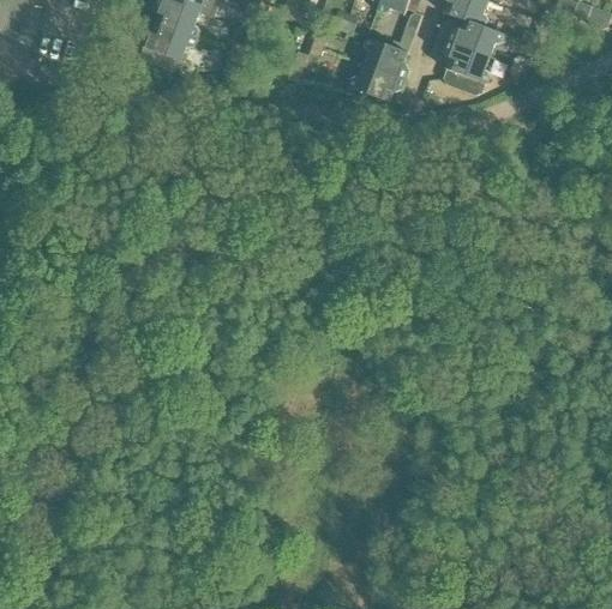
[(157,12),(154,22),(196,37),(198,29),(196,25),(193,24),(198,11),(169,0),(155,0),(153,6),(155,11),(157,12)]
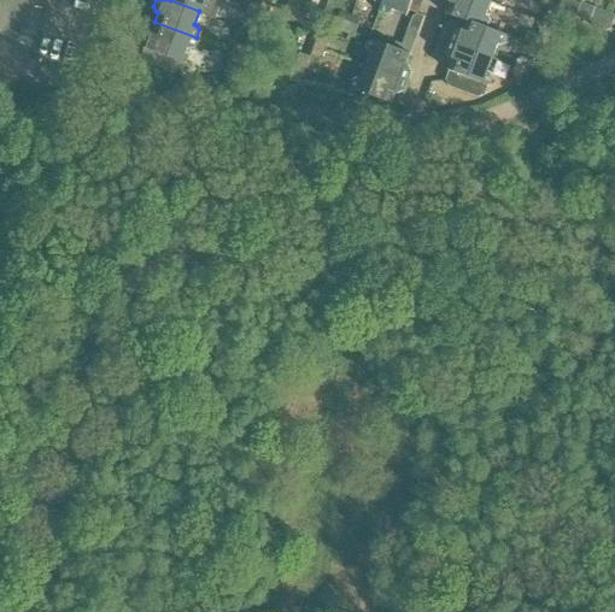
[(170,0),(199,11),(203,0),(170,0)]
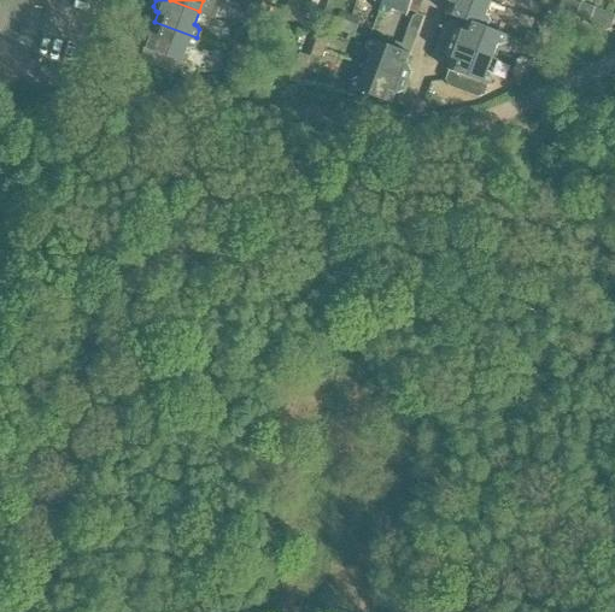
[(259,6),(245,0),(242,0),(239,10),(252,15),(257,12),(259,6)]
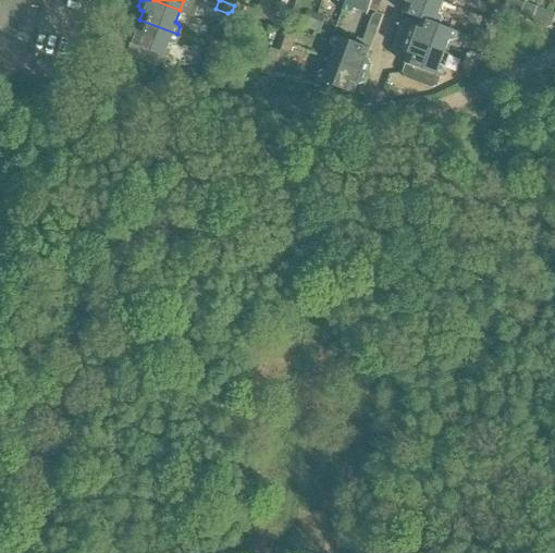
[(257,13),(262,16),(269,0),(258,0),(255,9),(257,13)]
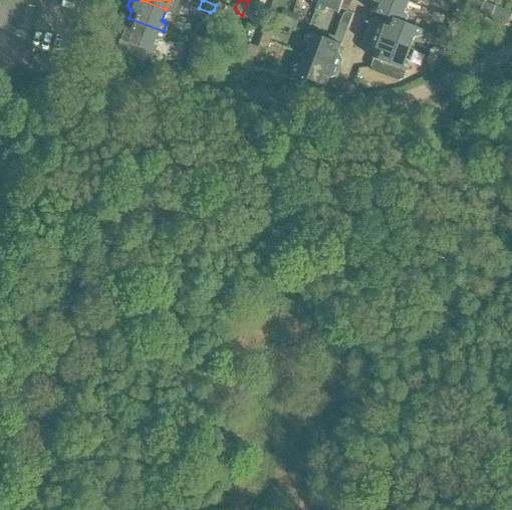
[(248,0),(242,15),(248,17),(252,15),(256,3),(248,0)]
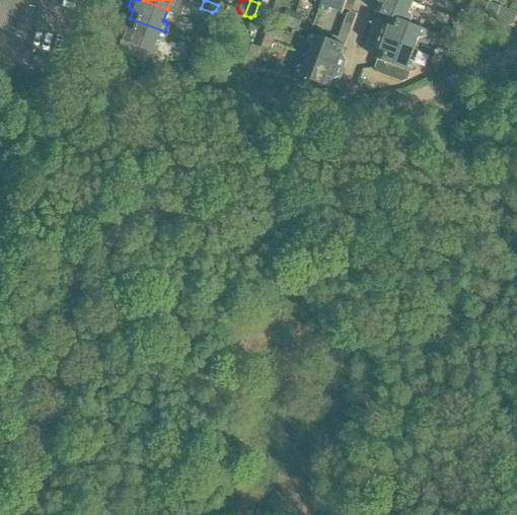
[(320,0),(320,1),(319,1),(317,7),(324,10),(327,8),(328,6),(341,10),(345,0),(320,0)]
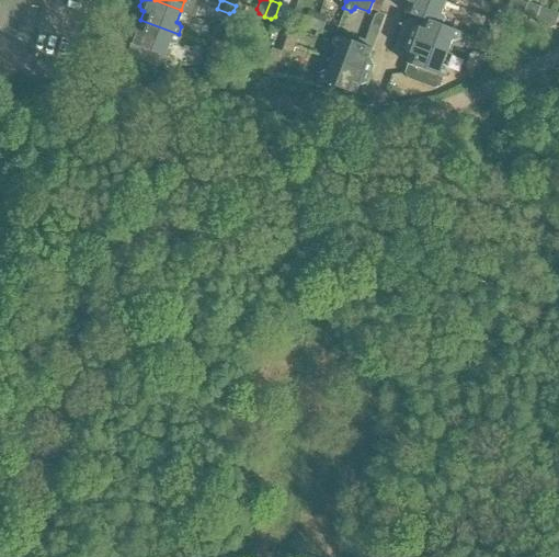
[(405,10),(422,16),(442,24),(442,23),(444,16),(443,13),(440,12),(444,0),(406,0),(408,1),(405,10)]
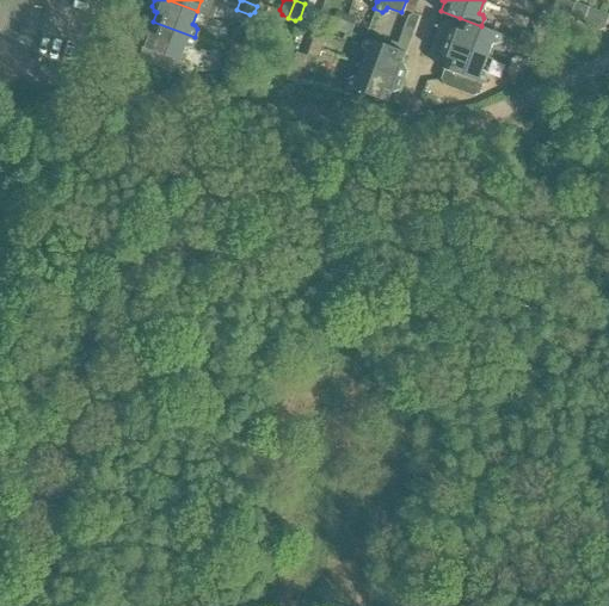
[(553,0),(551,7),(567,13),(572,0),(553,0)]
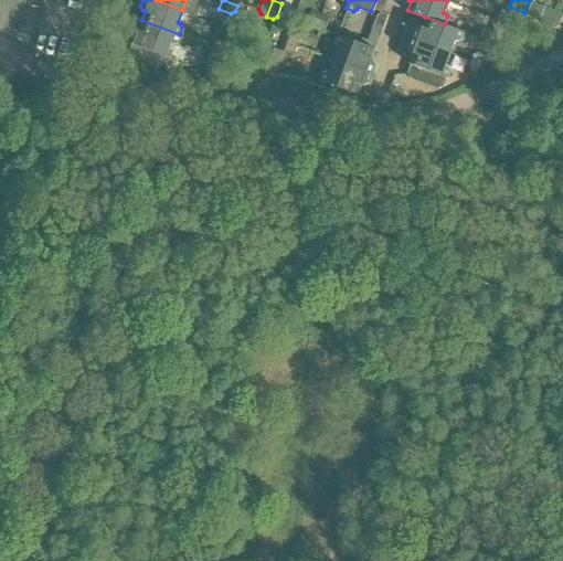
[(540,22),(546,24),(552,8),(543,4),(539,18),(540,22)]
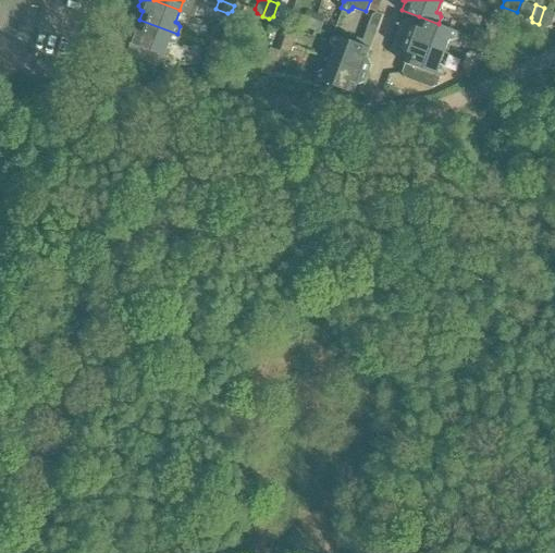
[(544,8),(539,24),(545,26),(550,24),(554,12),(544,8)]
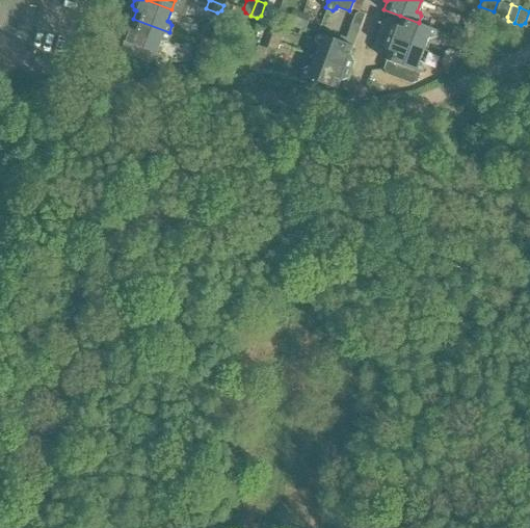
[(289,24),(294,26),(300,11),(291,8),(287,20),(289,24)]
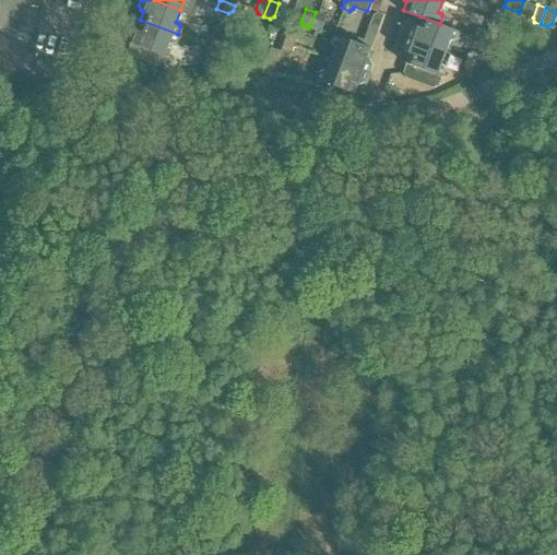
[(367,24),(377,27),(382,12),(377,10),(372,12),(367,24)]
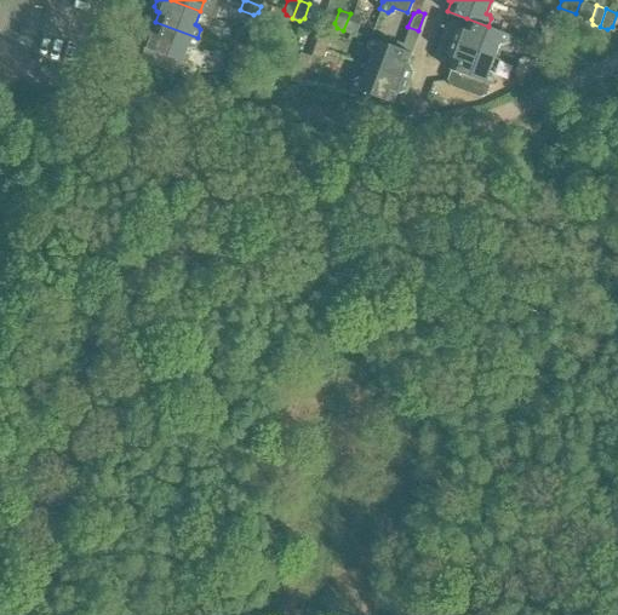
[(350,13),(343,30),(350,33),(355,30),(360,17),(350,13)]
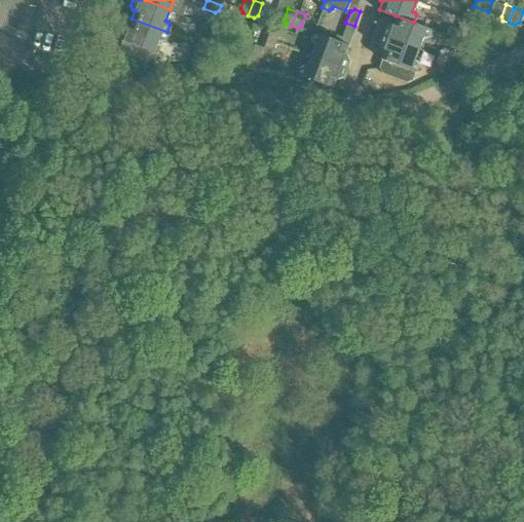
[(383,31),(385,35),(418,47),(422,36),(425,37),(428,36),(432,28),(414,22),(414,23),(396,15),(393,24),(390,23),(385,25),(383,31)]
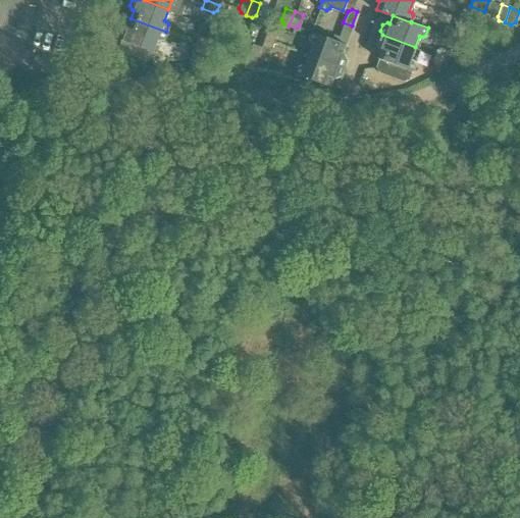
[(166,32),(131,18),(127,27),(124,26),(120,28),(118,34),(120,39),(152,51),(157,39),(160,40),(163,39),(166,32)]
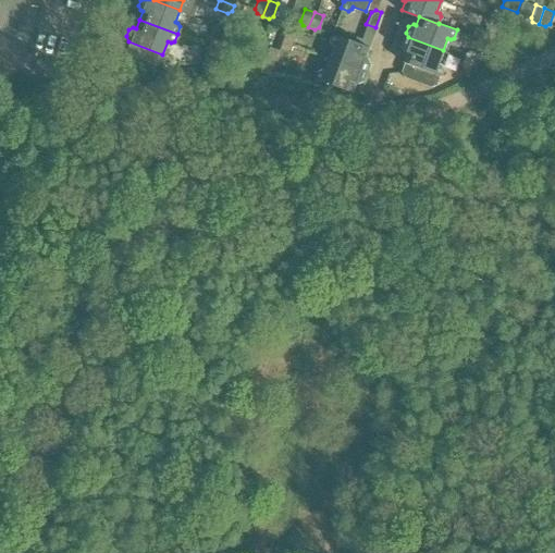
[(470,35),(486,41),(490,32),(478,27),(473,28),(470,35)]
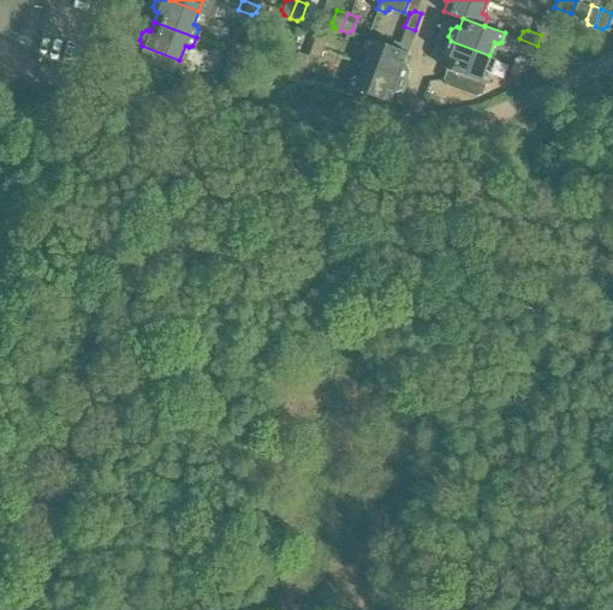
[(309,31),(305,41),(322,48),(325,41),(322,36),(309,31)]
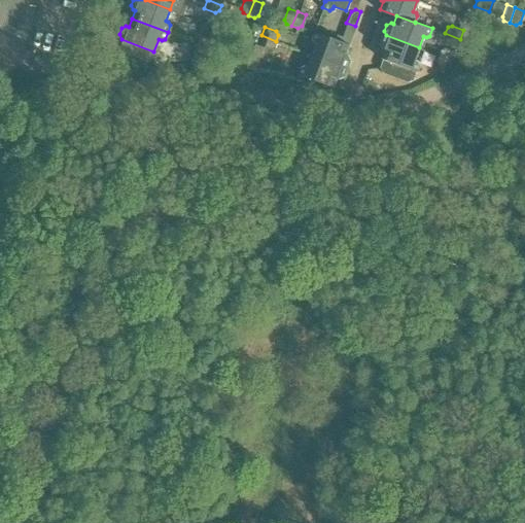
[(315,42),(311,54),(344,66),(348,65),(350,59),(348,54),(345,53),(349,43),(313,31),(311,38),(312,41),(315,42)]
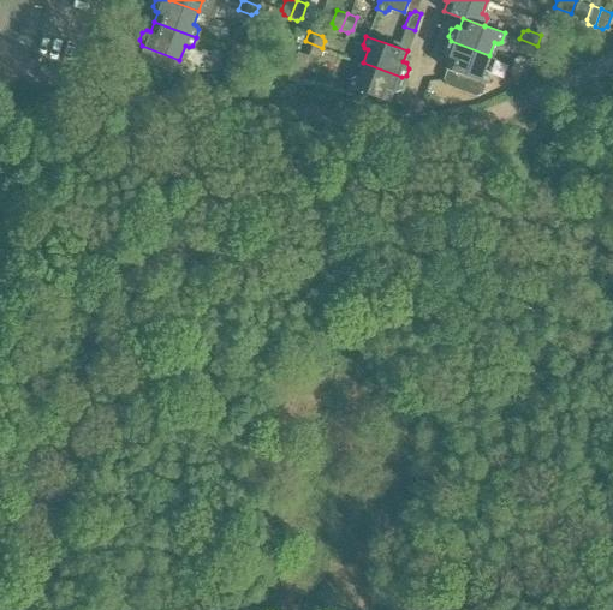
[(227,39),(224,48),(240,54),(242,48),(240,43),(227,39)]
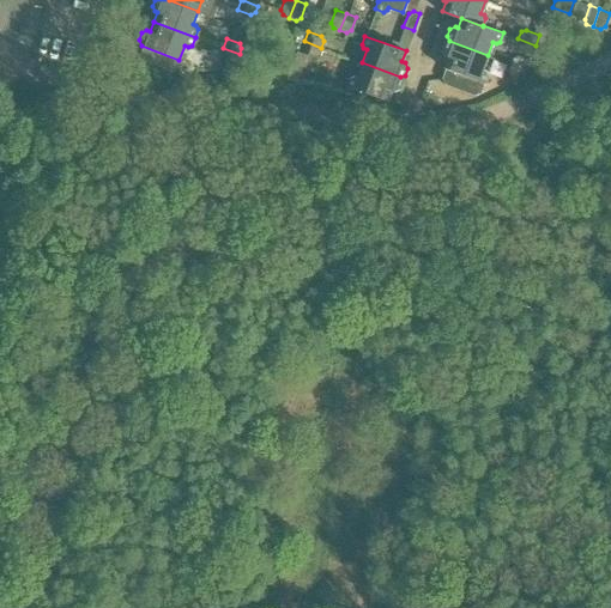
[(321,48),(304,41),(301,52),(314,56),(319,54),(321,48)]
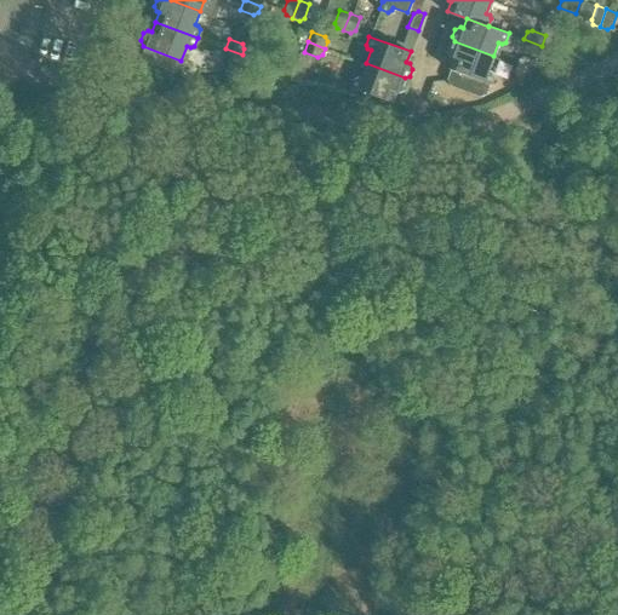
[(493,56),(455,41),(450,44),(446,51),(448,56),(452,57),(448,68),(450,68),(446,79),(450,84),(479,96),(485,93),(488,84),(490,84),(493,75),(491,70),(488,69),(493,56)]
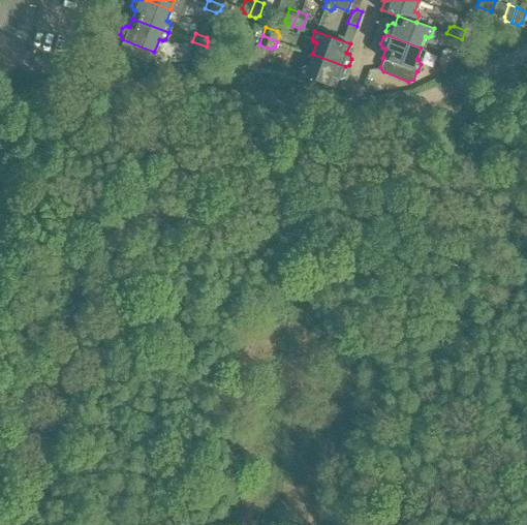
[(207,47),(192,41),(188,50),(200,54),(205,53),(207,47)]
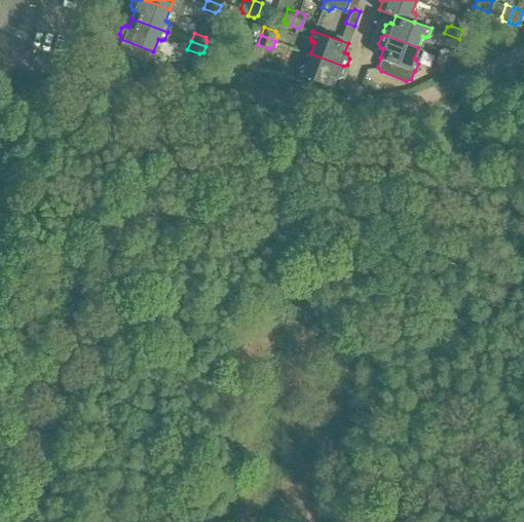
[(439,48),(437,54),(451,60),(454,51),(443,46),(439,48)]
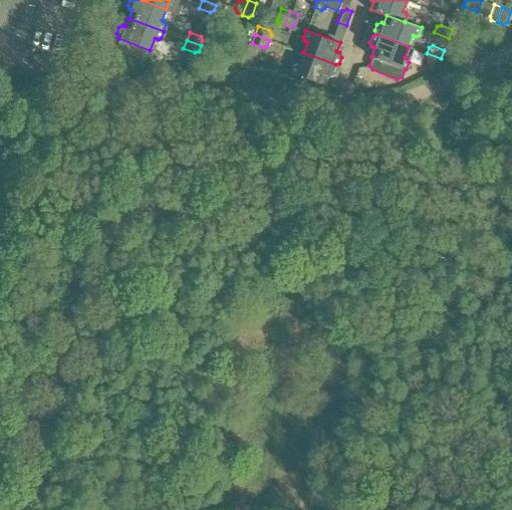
[(335,64),(303,52),(298,63),(296,62),(292,64),(289,71),(324,84),(327,75),(330,76),(334,74),(337,68),(335,64)]
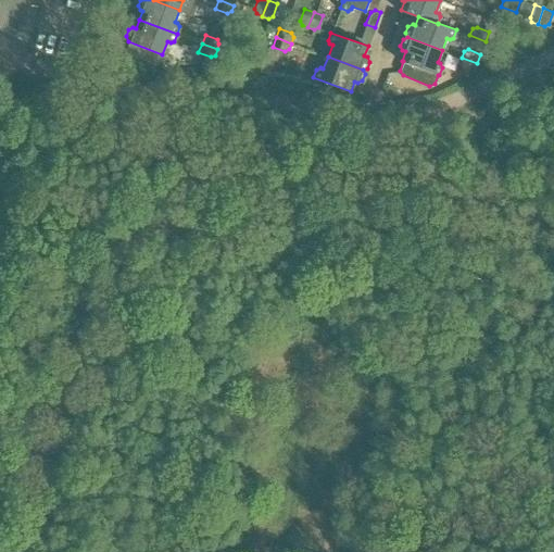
[(477,63),(462,58),(460,63),(461,67),(474,73),(477,63)]
